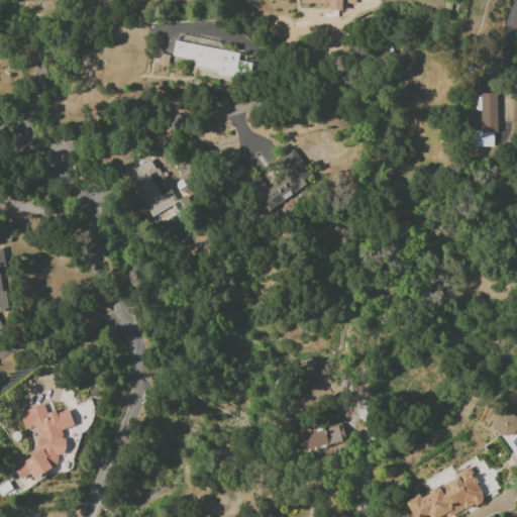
[(300,0),(301,3),(327,3),(327,10),(341,10),(341,4),(354,4),(354,0),(300,0)]
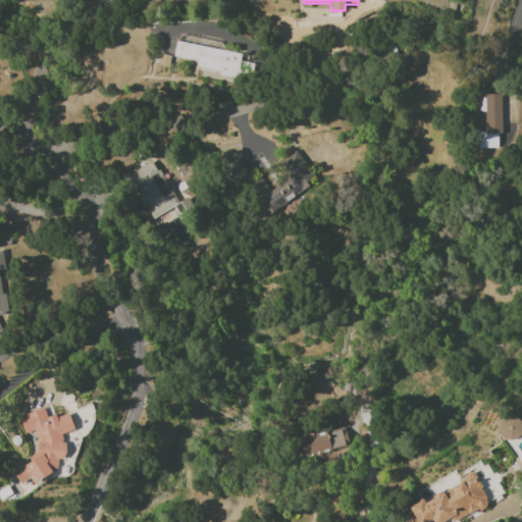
[(241,53),(175,42),(173,56),(197,61),(196,67),(220,71),(219,76),(245,82),(248,63),(240,62),(241,53)]
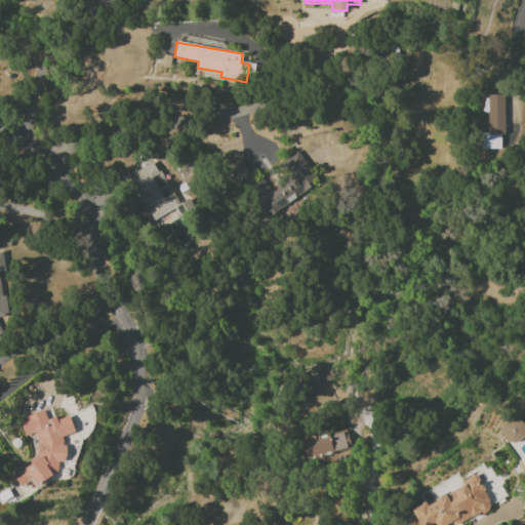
[(487,94),(487,137),(480,137),(480,148),(499,148),(498,135),(505,135),(505,94),(487,94)]
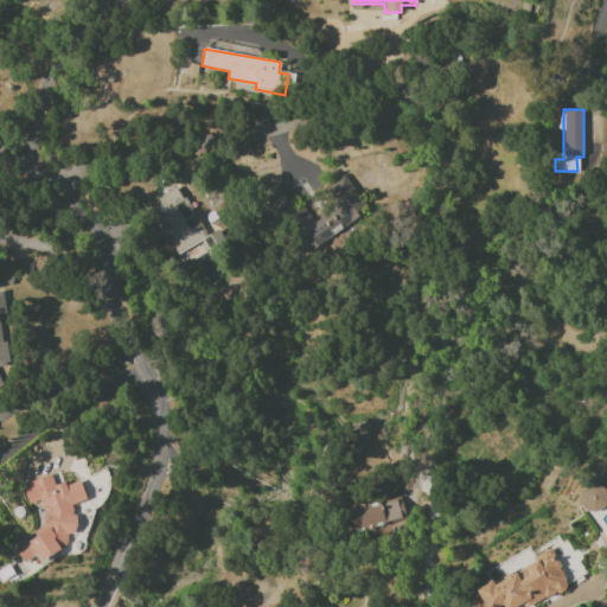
[(304,251),(368,215),(345,174),(321,189),(337,215),(317,225),(306,205),(293,212),(276,184),(257,195),(274,223),(285,217),(304,251)]
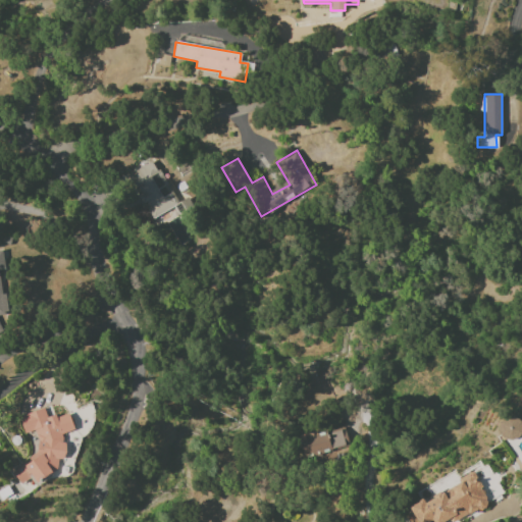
[(127,174),(152,218),(176,205),(152,161),(127,174)]
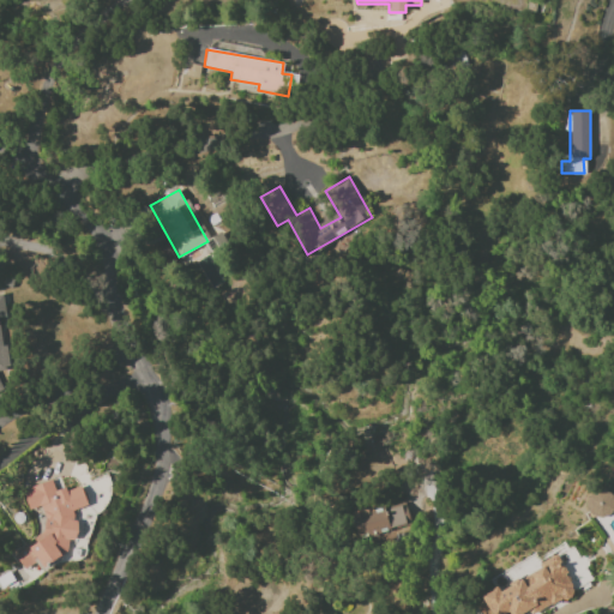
[(22,491),(29,510),(38,506),(49,539),(16,551),(22,570),(70,554),(66,542),(79,537),(71,511),(88,506),(80,485),(55,493),(50,480),(22,491)]
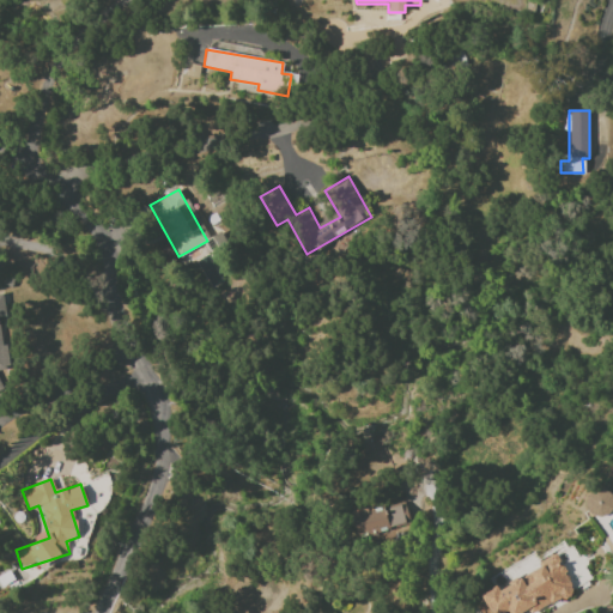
[(588,517),(612,513),(607,486),(582,492),(588,517)]
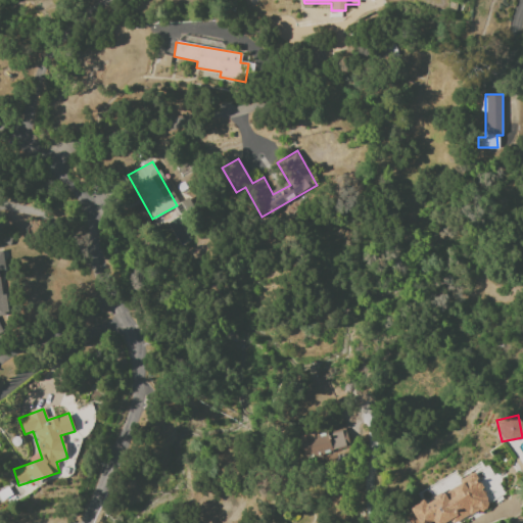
[(345,446),(341,428),(299,437),(303,456),(345,446)]
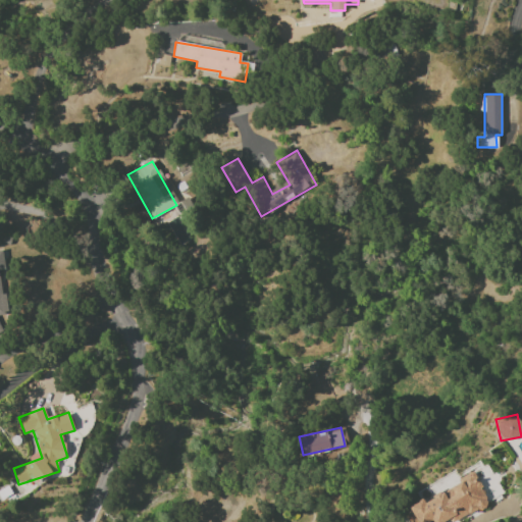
[(409,521),(406,515),(413,511),(410,507),(424,498),(426,503),(435,498),(434,496),(441,491),(442,493),(461,482),(459,479),(471,472),(471,473),(474,471),(478,477),(476,478),(478,481),(479,480),(484,487),(482,488),(483,490),(484,489),(487,494),(485,496),(487,499),(486,499),(488,502),(487,508),(483,511),(478,509),(470,515),(469,513),(453,521),(451,521),(450,519),(444,521),(434,521),(433,520),(429,521),(409,521)]
